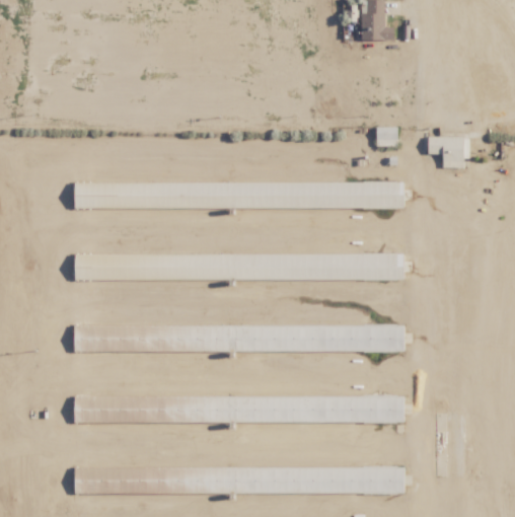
[(387,0),(387,27),(391,27),(391,38),(362,38),(362,13),(369,13),(369,0),(387,0)]
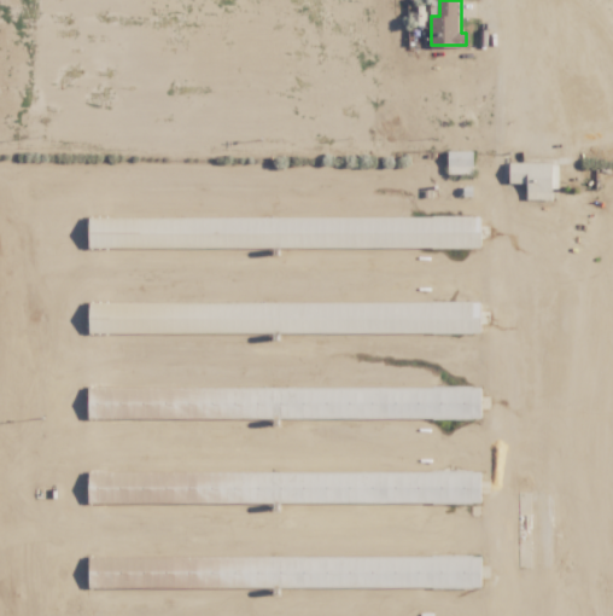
[(449,152),(449,175),(474,174),(474,152),(449,152)]
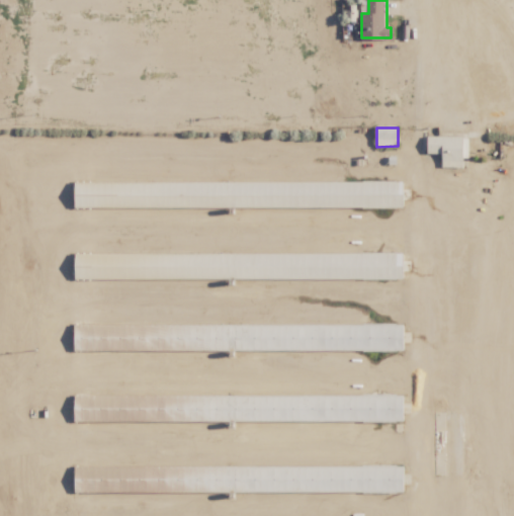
[(463,137),(463,167),(441,167),(441,153),(426,153),(426,137),(463,137)]
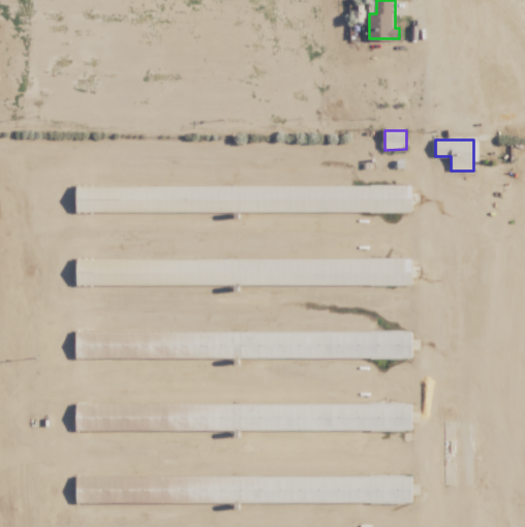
[(74,186),(74,213),(408,212),(408,185),(74,186)]
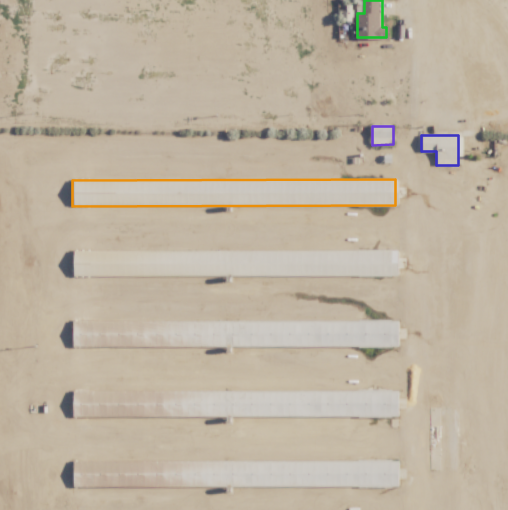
[(73,250),(73,276),(396,275),(396,249),(73,250)]
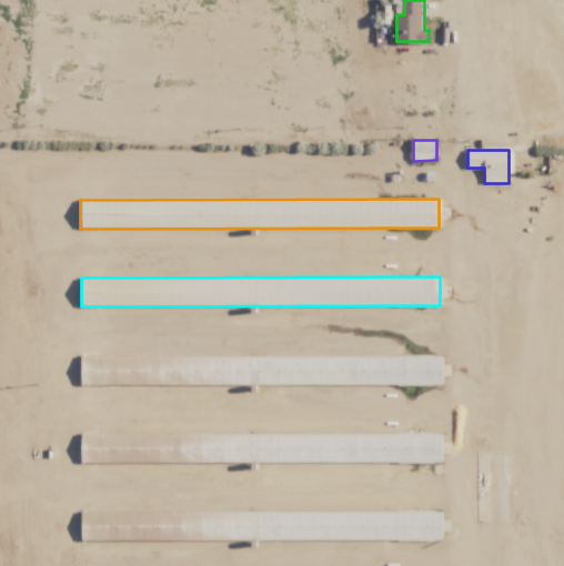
[(82,356),(82,385),(441,384),(441,355),(82,356)]
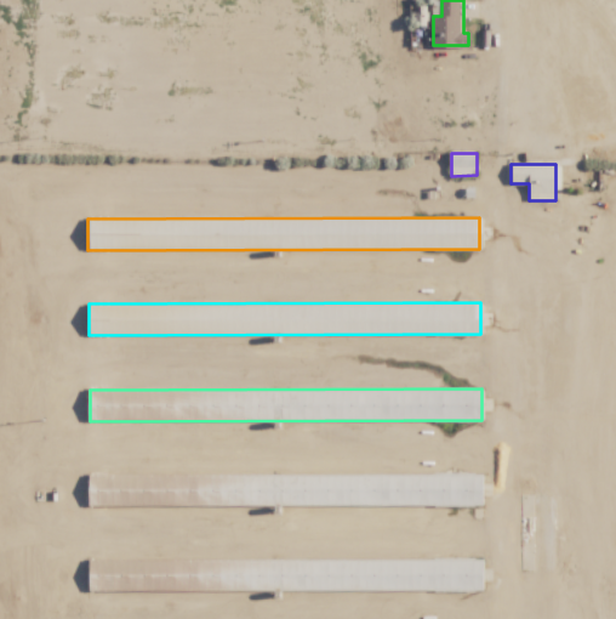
[(90,473),(90,505),(482,505),(482,473),(90,473)]
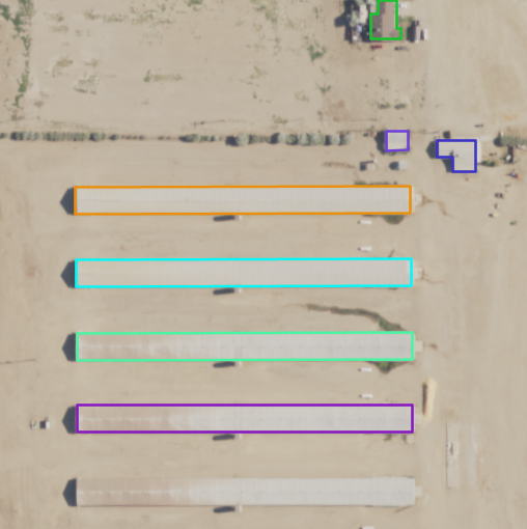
[(77,479),(77,506),(412,505),(412,478),(77,479)]
